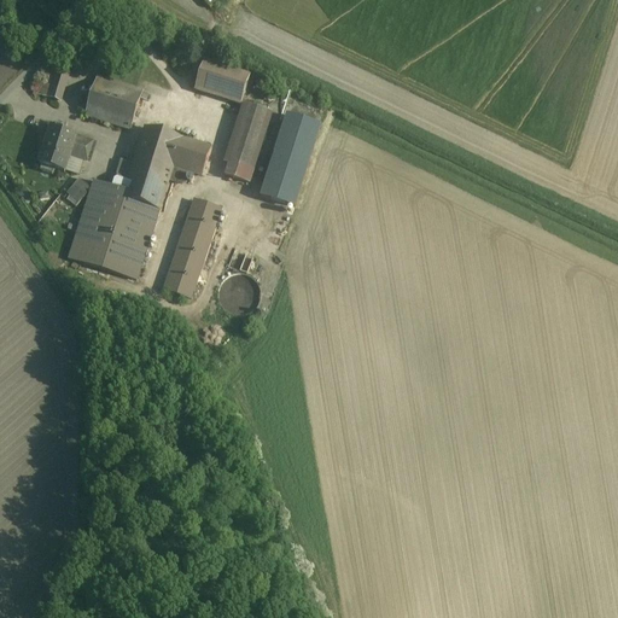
[(68,64),(53,60),(51,66),(65,71),(68,64)]
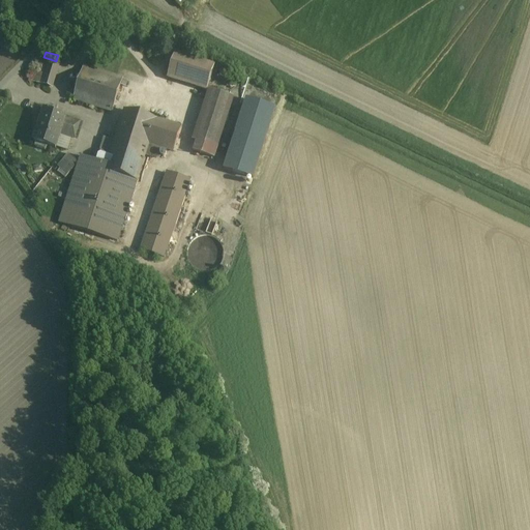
[(176,54),(174,54),(167,78),(206,90),(211,74),(213,66),(181,56),(176,54)]
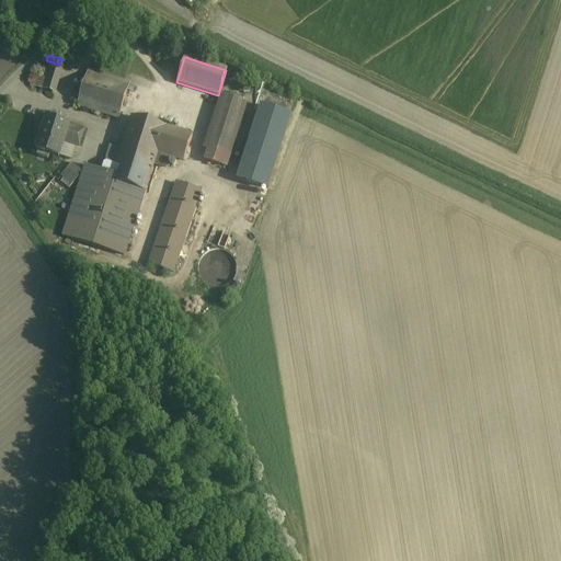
[(46,60),(42,77),(36,75),(33,86),(50,92),(59,65),(46,60)]
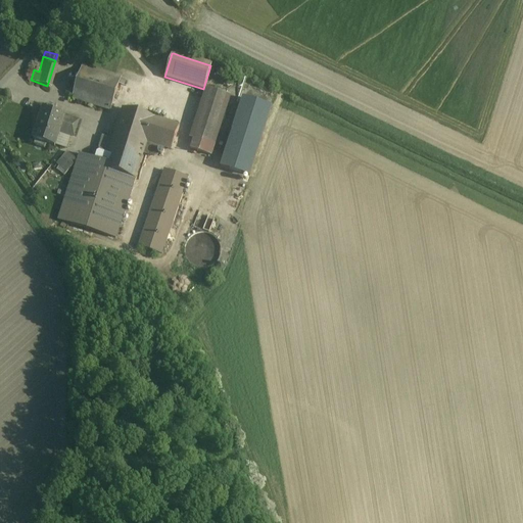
[(121,78),(82,65),(72,98),(110,109),(121,78)]
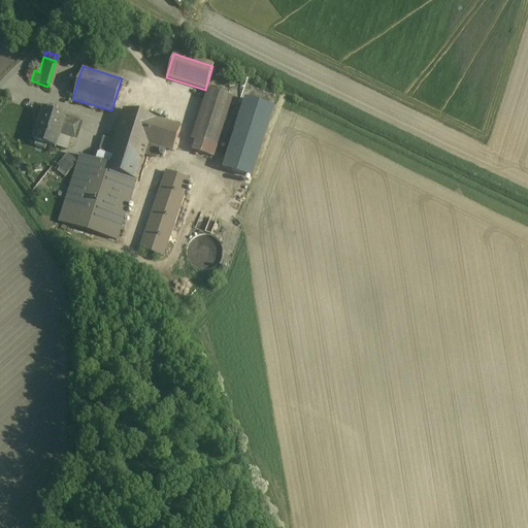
[(207,90),(191,139),(195,140),(205,144),(216,147),(231,97),(207,90)]
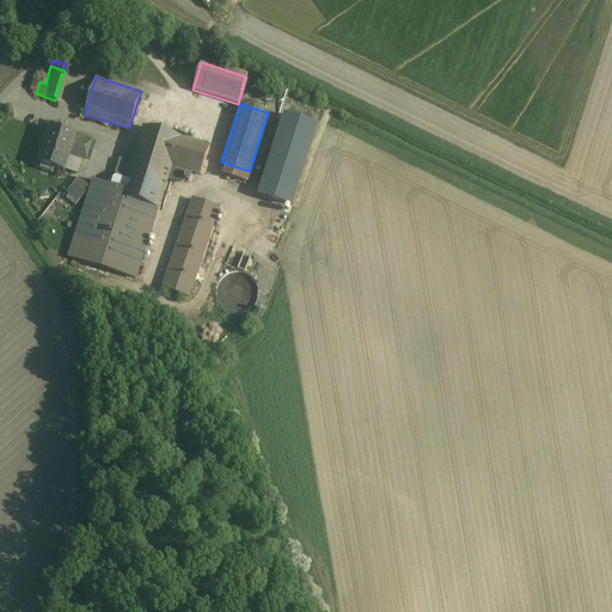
[(283,116),(258,195),(291,206),(316,127),(283,116)]
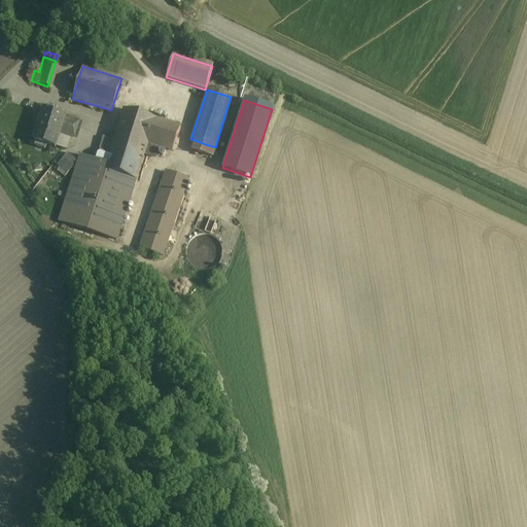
[(65,116),(43,109),(42,110),(44,111),(38,130),(36,130),(33,140),(35,141),(33,145),(43,148),(45,144),(55,147),(59,133),(73,137),(78,121),(64,117),(65,116)]
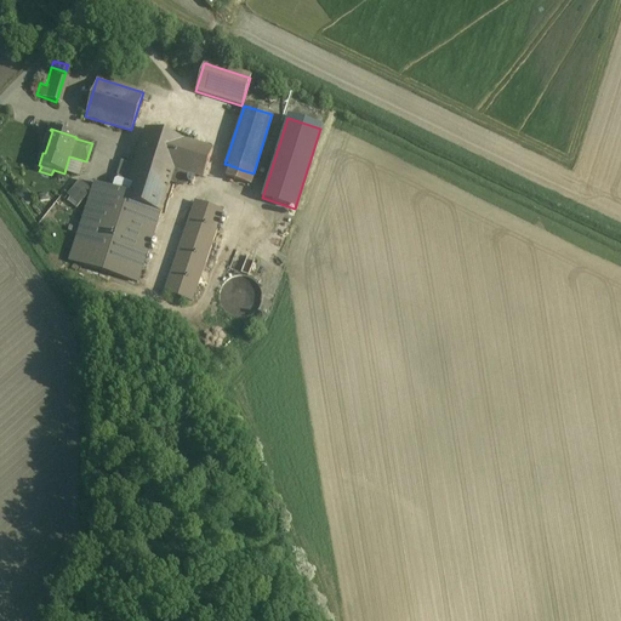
[(108,187),(93,182),(91,189),(91,191),(68,261),(137,283),(151,241),(169,182),(174,169),(180,170),(203,177),(211,149),(146,129),(129,180),(125,193),(108,187)]
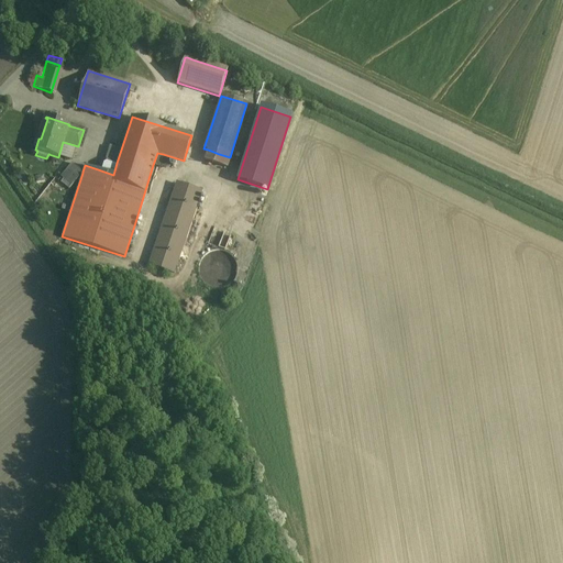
[(219,154),(208,150),(205,161),(216,164),(219,154)]
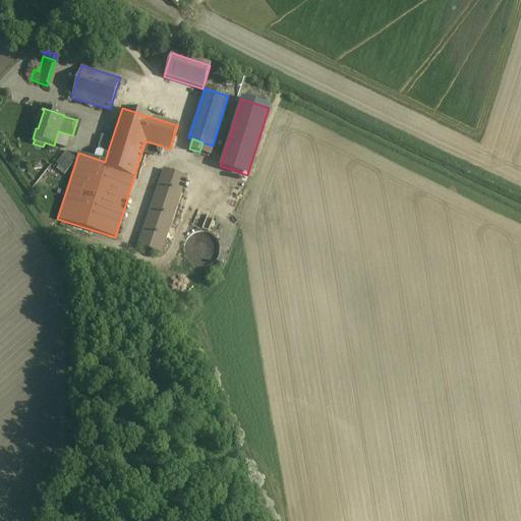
[(151,142),(146,141),(141,153),(143,154),(147,155),(151,142)]
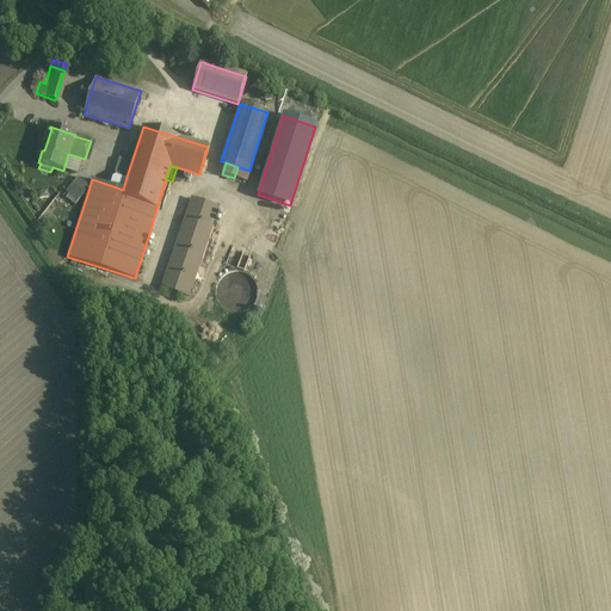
[(127,177),(115,173),(110,176),(106,184),(123,190),(127,177)]
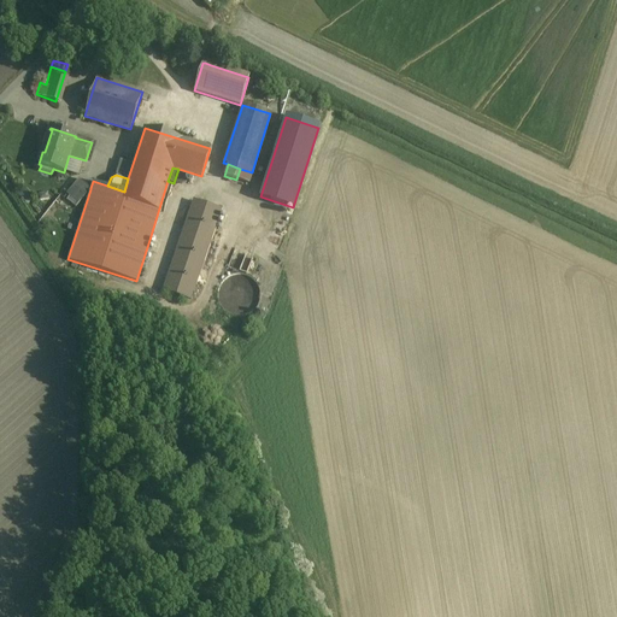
[(90,188),(78,178),(65,193),(69,197),(77,204),(90,189),(90,188)]
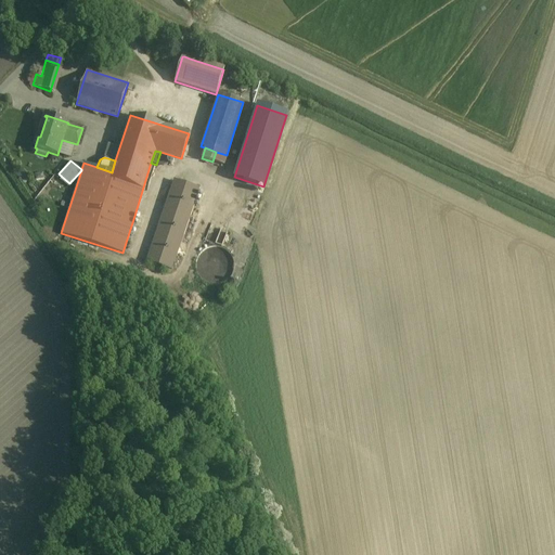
[(69,183),(62,177),(60,179),(67,186),(69,183)]
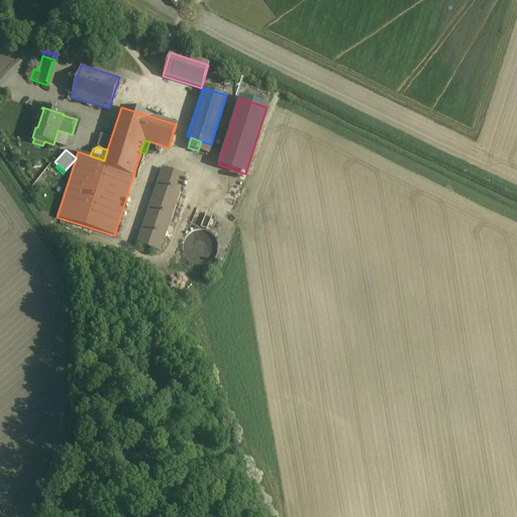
[(162,169),(136,243),(160,251),(185,177),(162,169)]
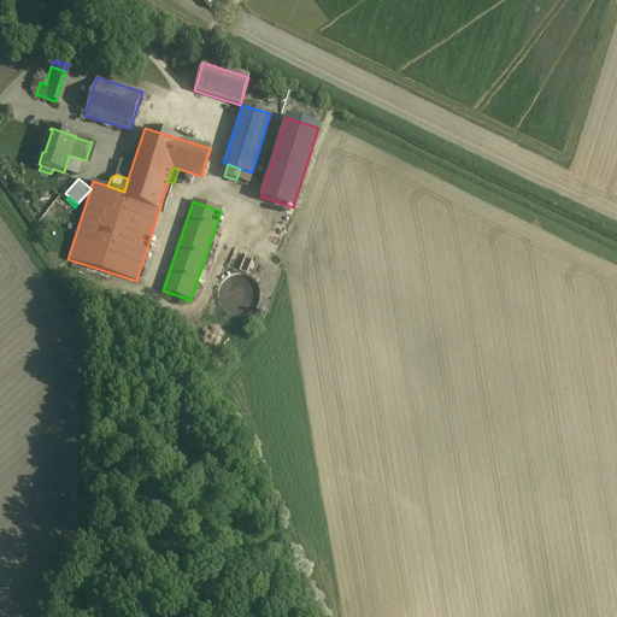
[(245,275),(235,274),(227,277),(219,285),(217,293),(218,303),(223,311),(233,316),(245,316),(254,310),(259,299),(259,288),(253,280),(245,275)]
